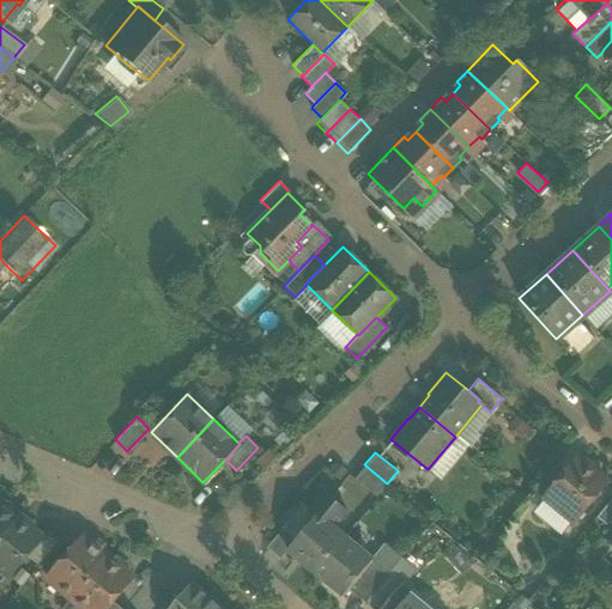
[(564,472),(544,495),(545,497),(562,510),(564,506),(576,517),(605,481),(576,457),(564,472)]
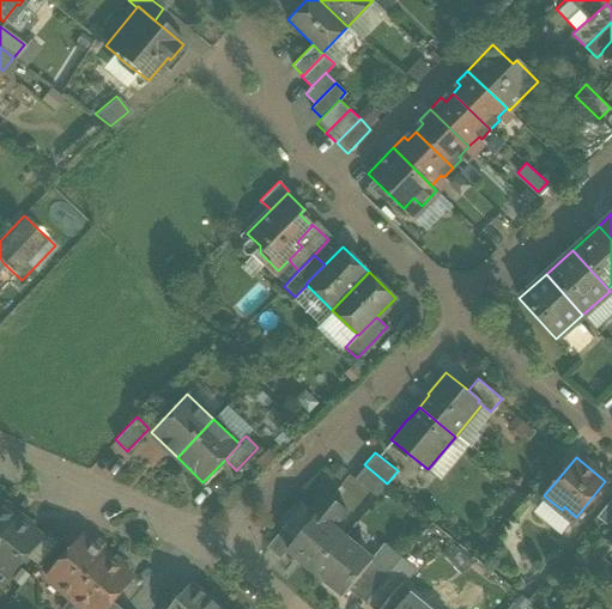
[(564,472),(552,462),(525,495),(537,505),(545,497),(544,495),(564,472)]
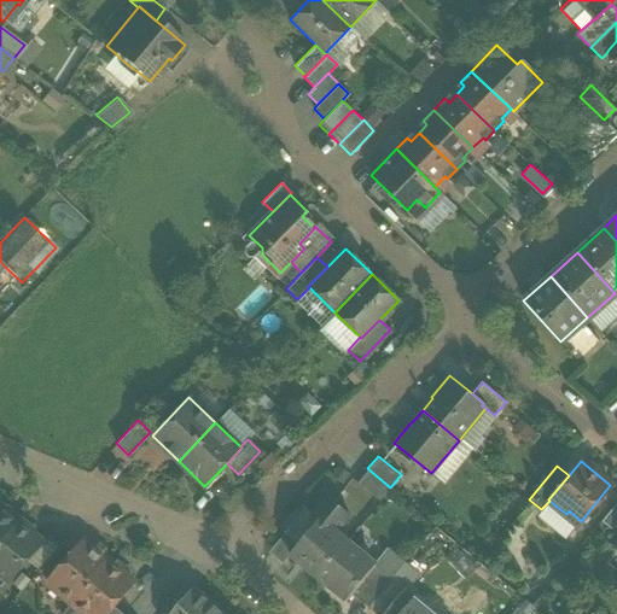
[(390,487),(367,468),(356,481),(361,485),(379,501),(390,487)]
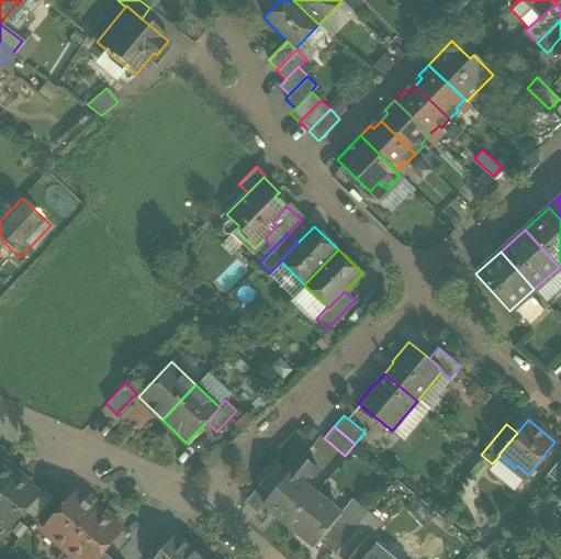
[(320,435),(312,444),(320,451),(322,448),(328,442),(324,438),(320,435)]
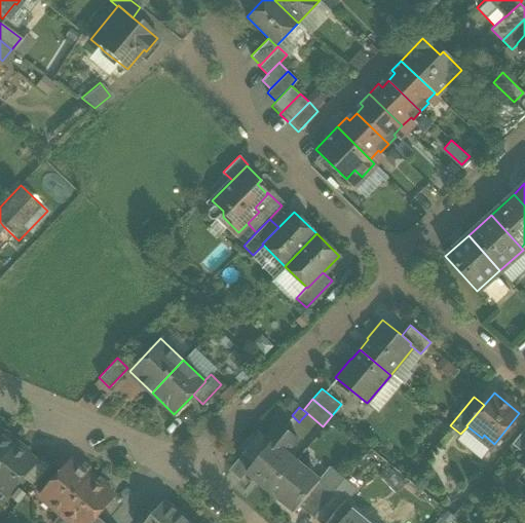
[(323,426),(307,413),(301,419),(317,433),(323,426)]
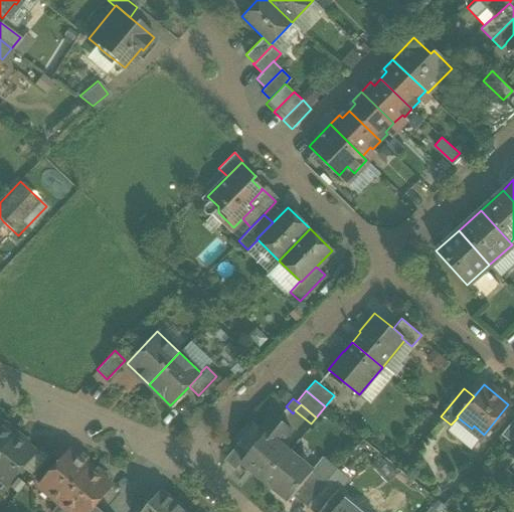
[(513,416),(500,434),(509,441),(513,435),(513,416)]
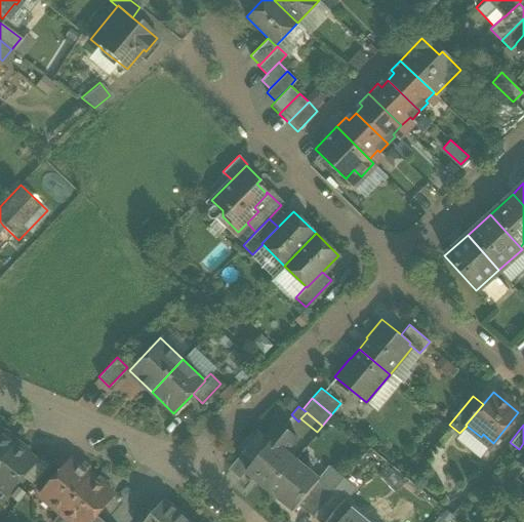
[(252,462),(245,470),(270,489),(294,459),(284,452),(296,437),(282,426),(270,440),(252,462)]
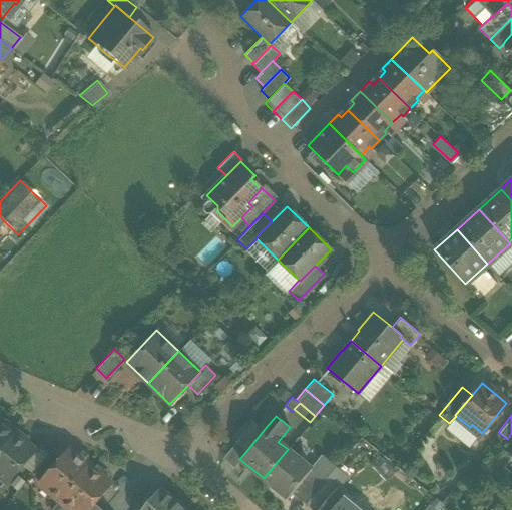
[(264,430),(251,420),(235,441),(236,442),(246,451),(264,430)]
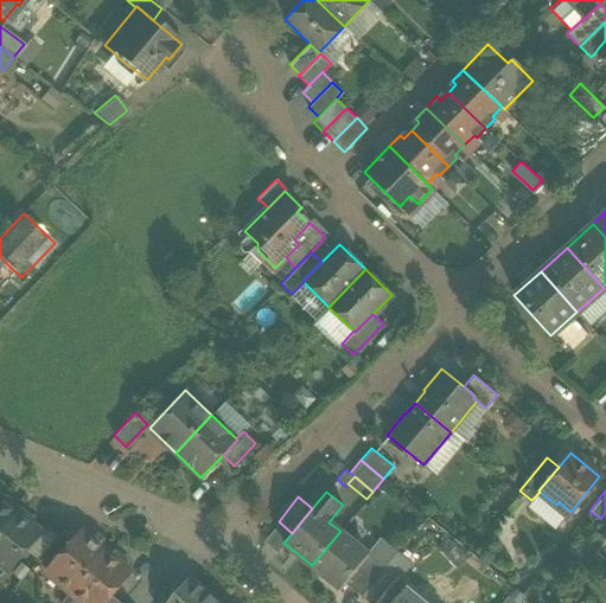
[(0,531),(18,510),(12,505),(10,506),(0,498),(0,531)]
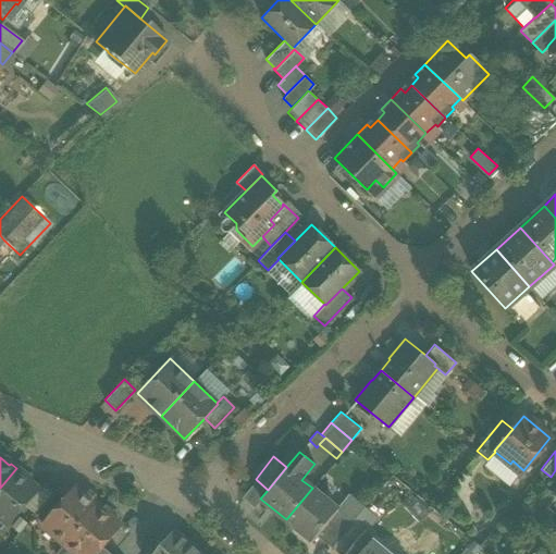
[(23,472),(16,468),(0,488),(0,517),(8,524),(24,505),(37,489),(21,475),(23,472)]
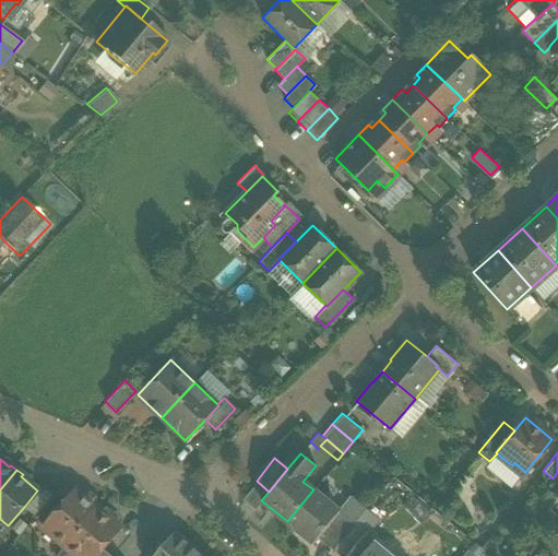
[(269,492),(258,482),(244,499),(254,508),(261,500),(269,492)]
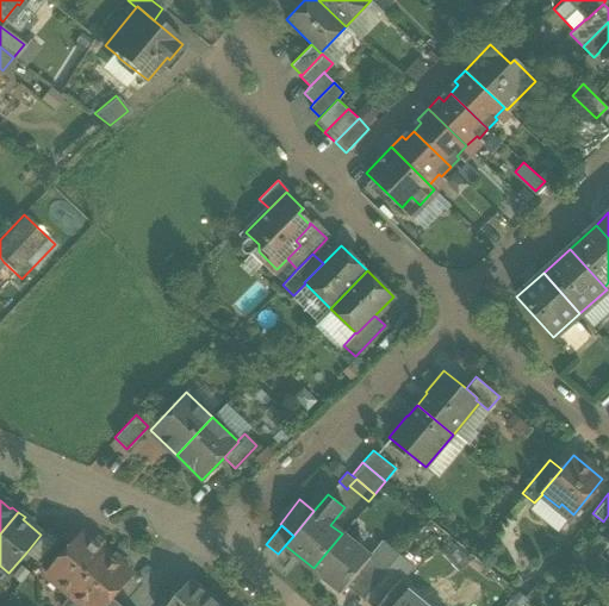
[(41,535),(26,553),(37,561),(38,561),(58,537),(48,528),(41,535)]
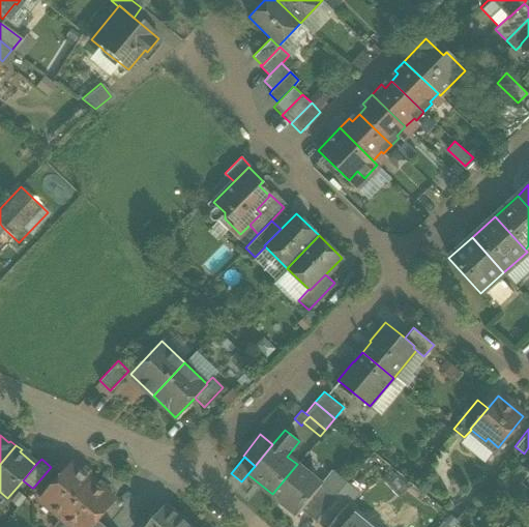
[(51,467),(33,488),(42,496),(62,472),(53,464),(51,467)]
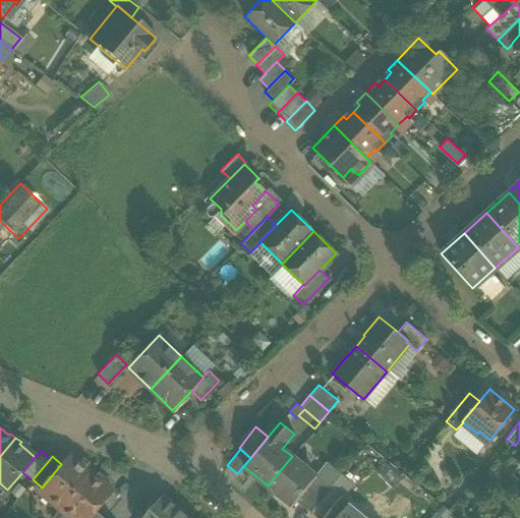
[(76,463),(68,456),(61,464),(42,487),(50,495),(51,501),(60,509),(91,472),(84,467),(85,465),(85,463),(81,460),(79,460),(76,463)]
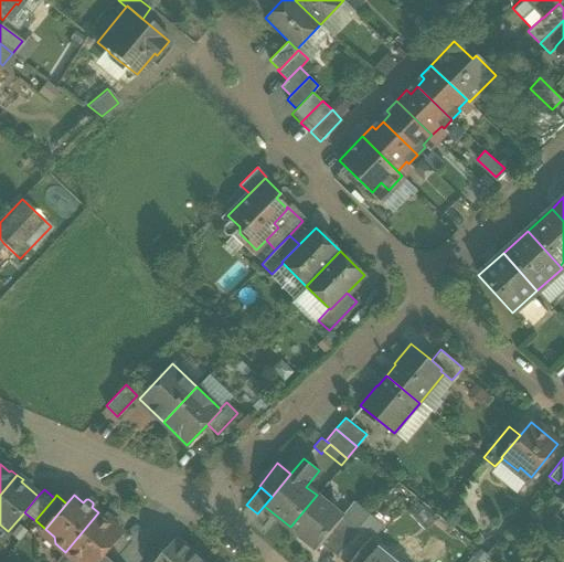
[(317,495),(290,527),(316,548),(320,542),(341,517),(342,516),(317,495)]
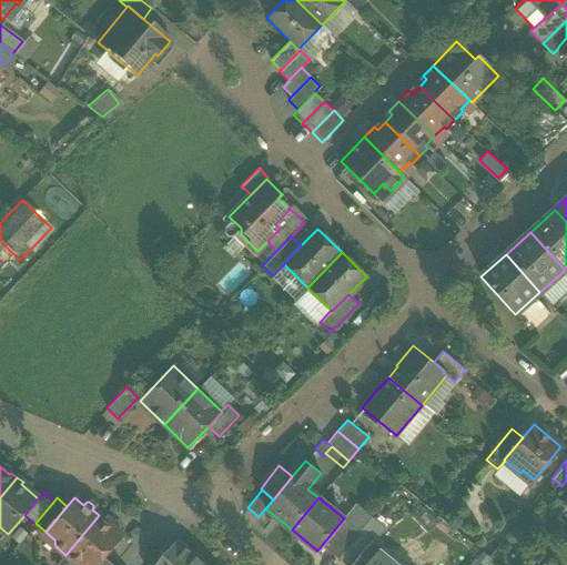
[(99,515),(66,555),(77,564),(95,564),(103,556),(122,534),(99,515)]
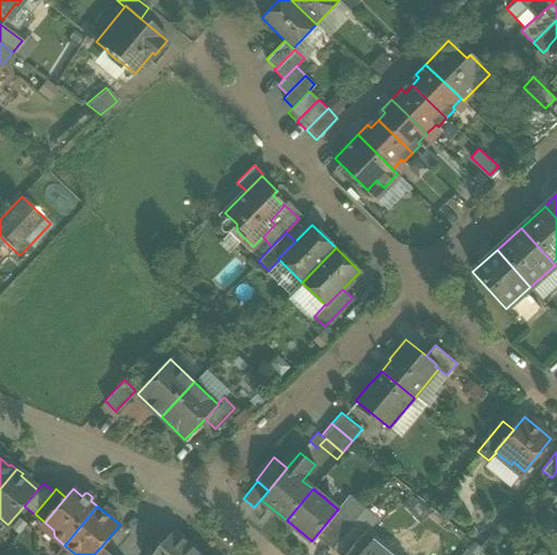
[(376,519),(364,508),(352,522),(364,532),(376,519)]
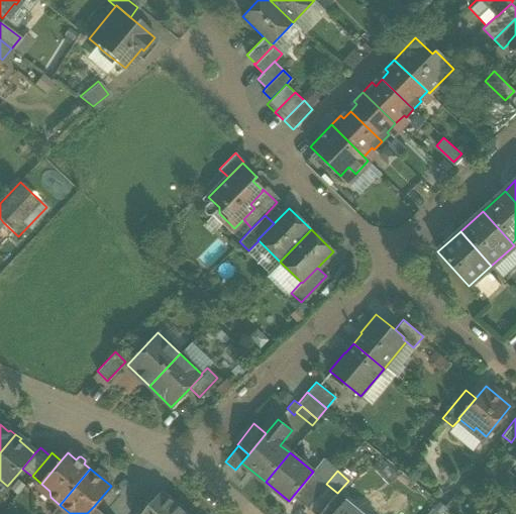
[(312,473),(293,496),(307,507),(326,484),(312,473)]
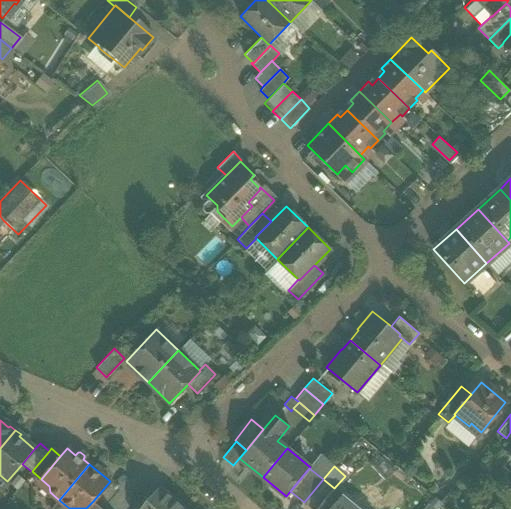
[(414,496),(390,475),(382,484),(407,505),(414,496)]
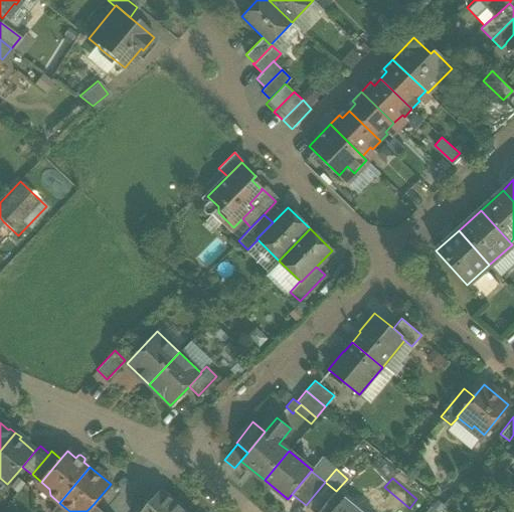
[(325,482),(306,505),(314,511),(319,511),(325,505),(336,492),(336,491),(325,482)]
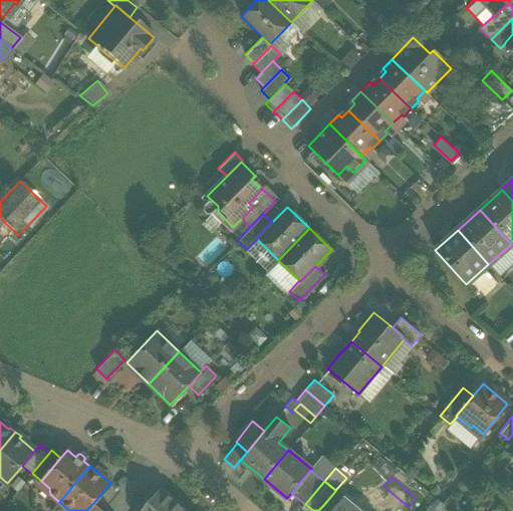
[(186,510),(160,488),(140,510),(186,510)]
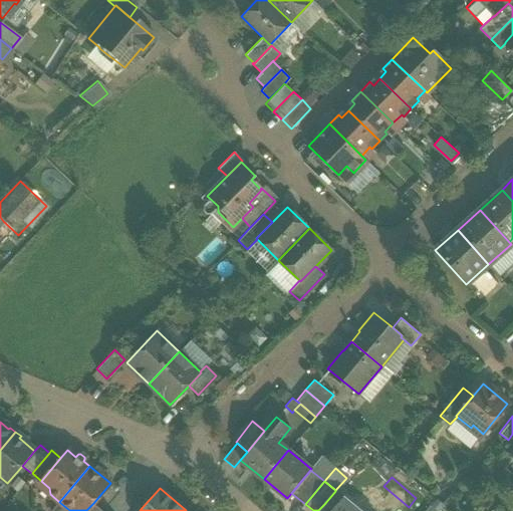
[(335,491),(324,504),(332,510),(333,510),(344,498),(335,491)]
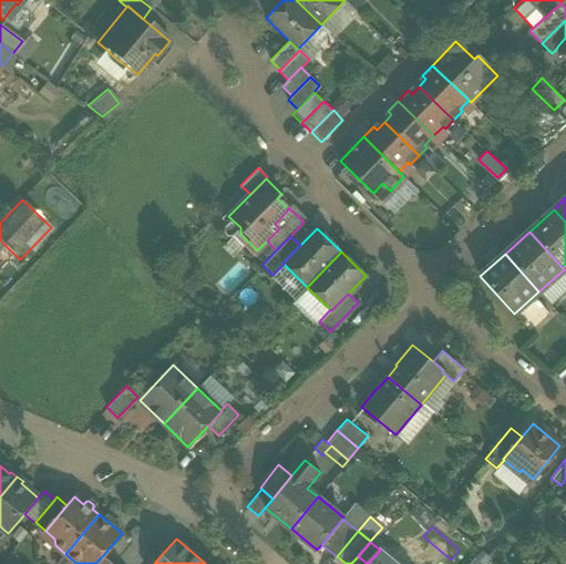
[(395,563),(380,550),(368,563),(395,563)]
